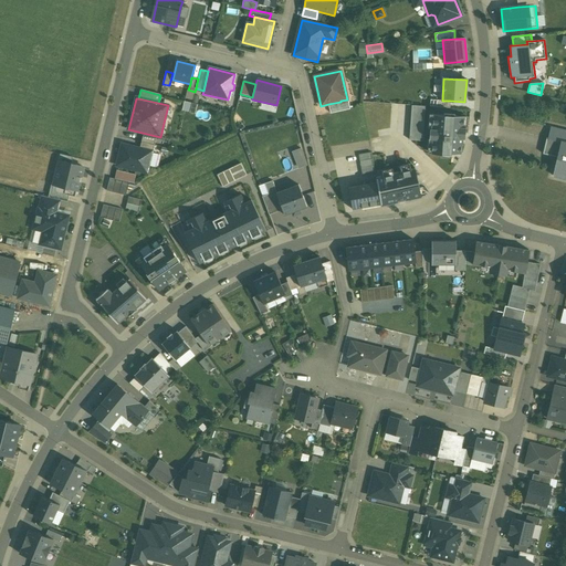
[(341,102),(328,104),(331,114),(349,108),(347,100),(341,101),(341,102)]
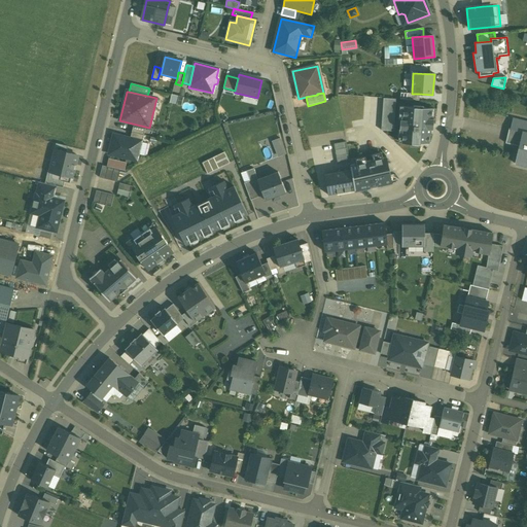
[(393,131),(395,100),(383,99),(381,130),(393,131)]
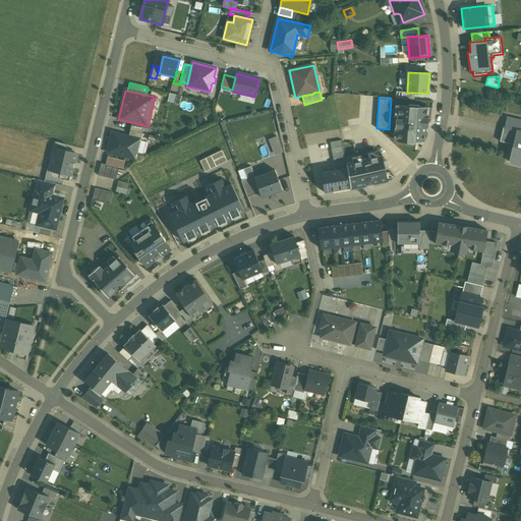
[(427,117),(427,107),(399,106),(398,119),(396,119),(396,128),(398,128),(397,141),(416,142),(416,141),(424,141),(425,133),(426,133),(426,128),(428,128),(428,118),(427,117)]
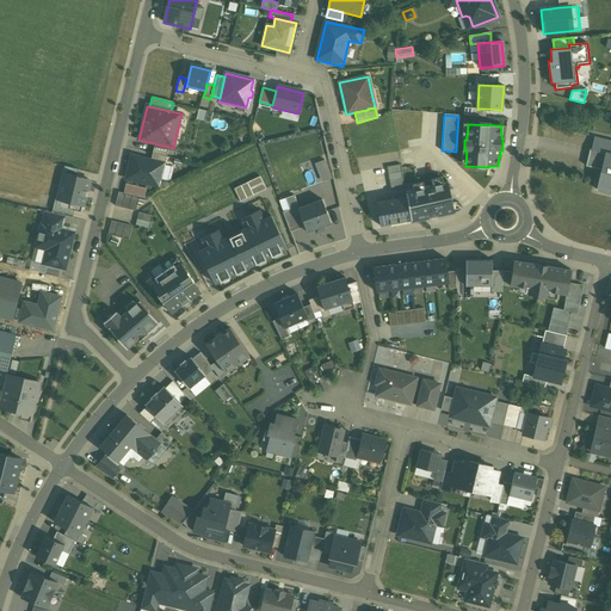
[(610,141),(608,141),(608,142),(593,139),(591,149),(588,149),(585,167),(600,171),(597,184),(596,191),(610,193),(610,141)]
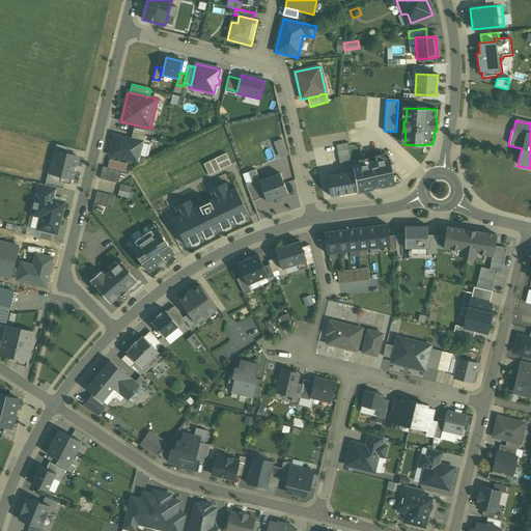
[(146,131),(134,128),(133,134),(144,136),(146,131)]
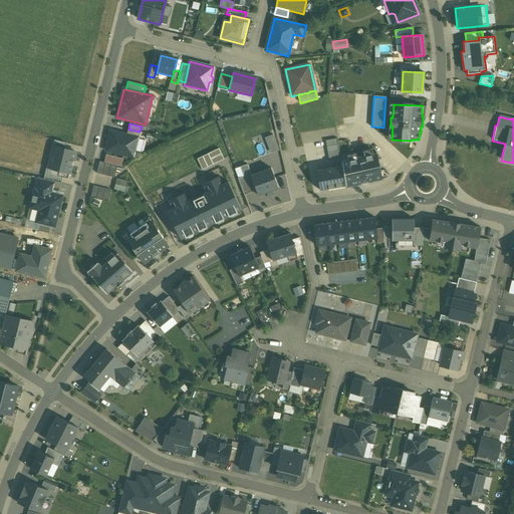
[(140,132),(129,130),(126,135),(138,138),(138,139),(139,139),(140,132)]
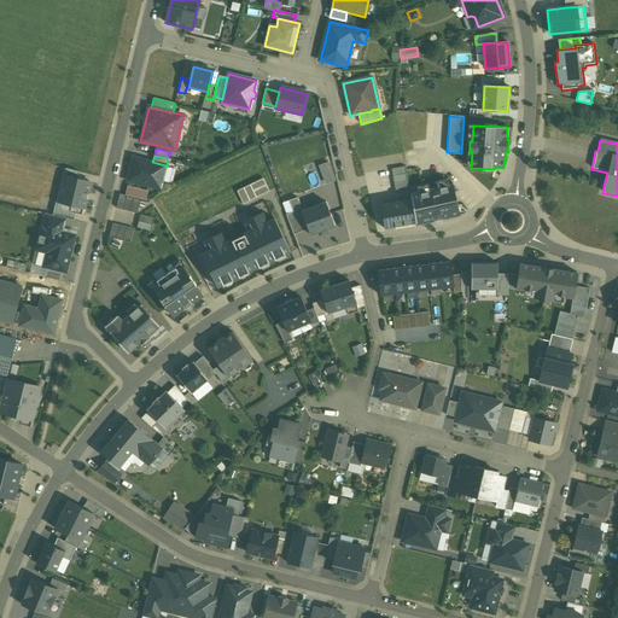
[(152,162),(133,157),(130,168),(132,168),(128,181),(156,187),(157,181),(162,182),(165,167),(165,165),(152,162)]
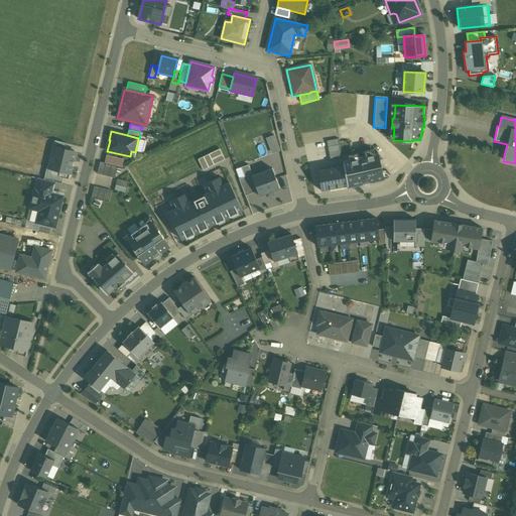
[(266,138),(272,154),(280,151),(274,135),(266,138)]
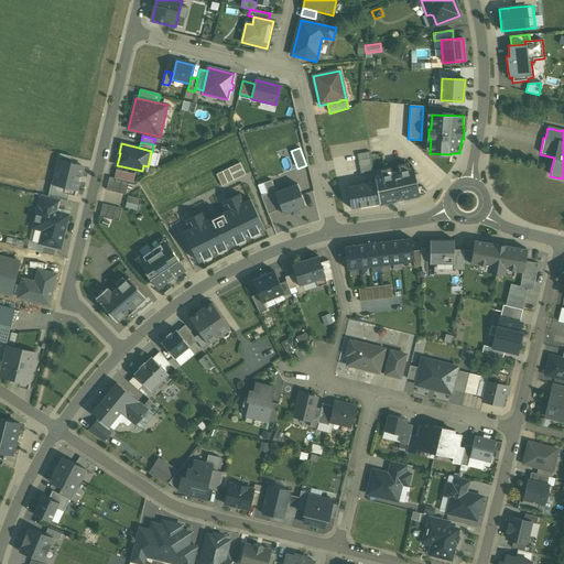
[(60,160),(71,163),(73,158),(60,154),(58,160),(60,160)]
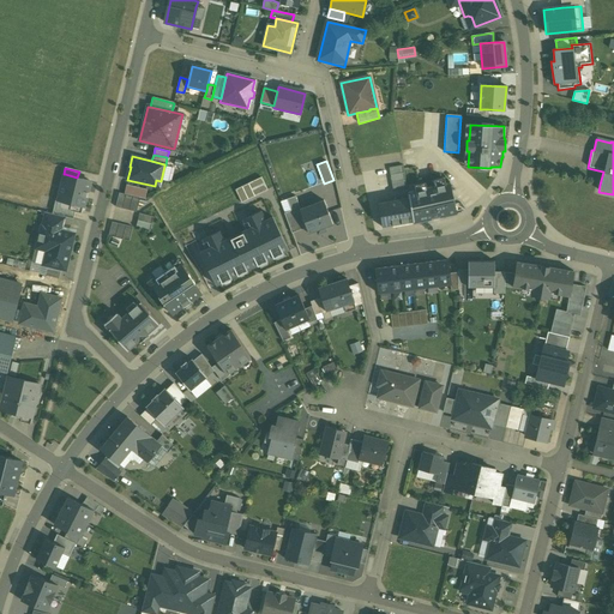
[(404,173),(390,175),(391,182),(405,179),(404,173)]
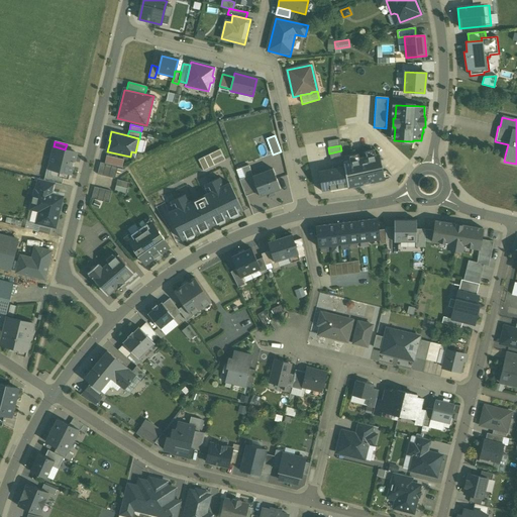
[(65,149),(55,146),(48,169),(71,174),(76,152),(65,149)]
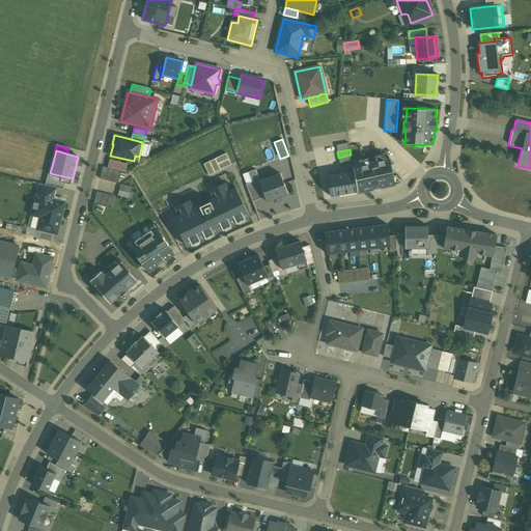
[(226,154),(203,164),(210,175),(231,164),(226,154)]
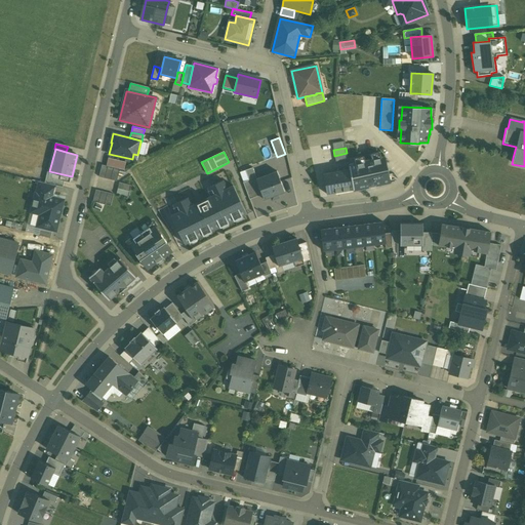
[(347,153),(334,156),(335,162),(348,160),(347,153)]
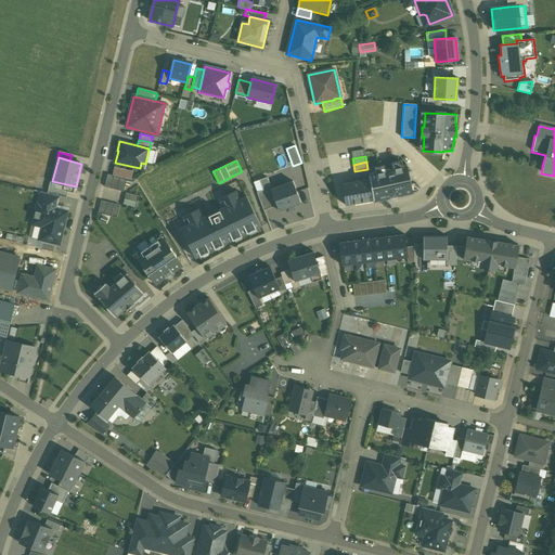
[(370,179),(373,201),(390,197),(390,198),(398,196),(398,195),(413,192),(407,166),(387,170),(387,171),(369,176),(370,179)]
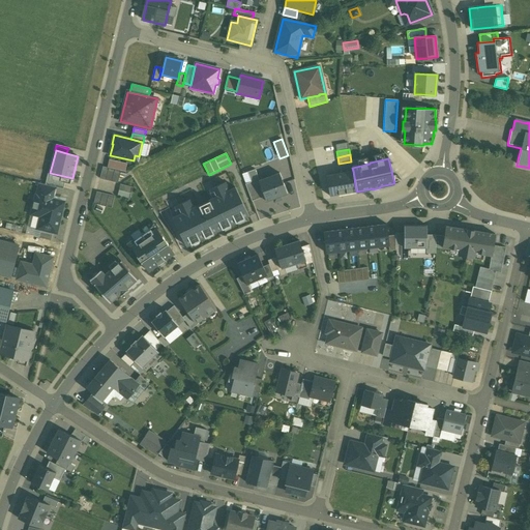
[(110,159),(108,168),(109,168),(115,169),(121,171),(125,172),(127,164),(110,159)]
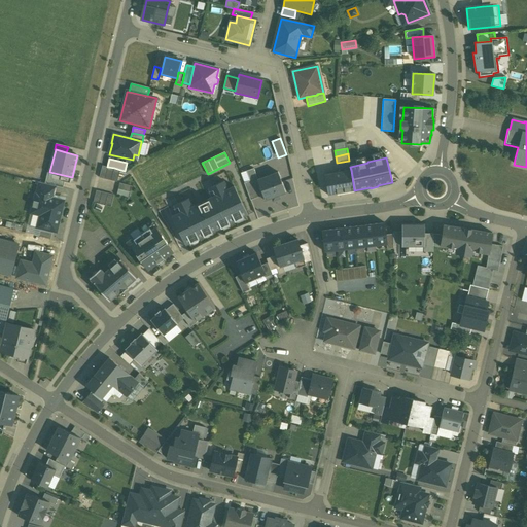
[(107,167),(102,166),(99,177),(105,179),(108,167),(107,167)]
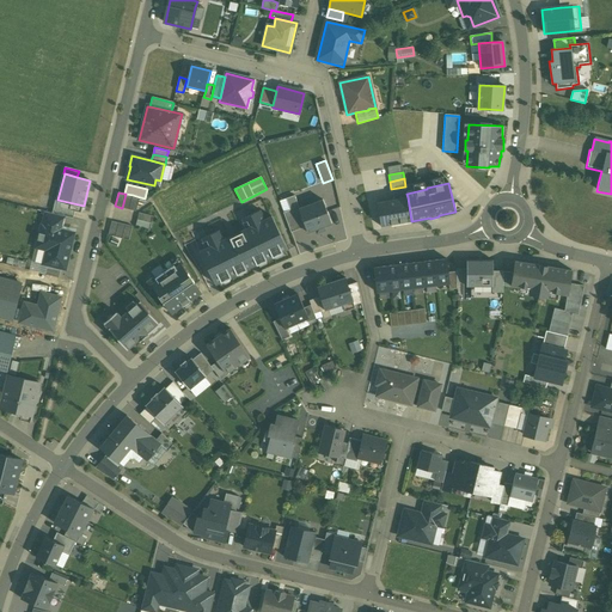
[(133,195),(126,194),(122,208),(129,209),(133,195)]
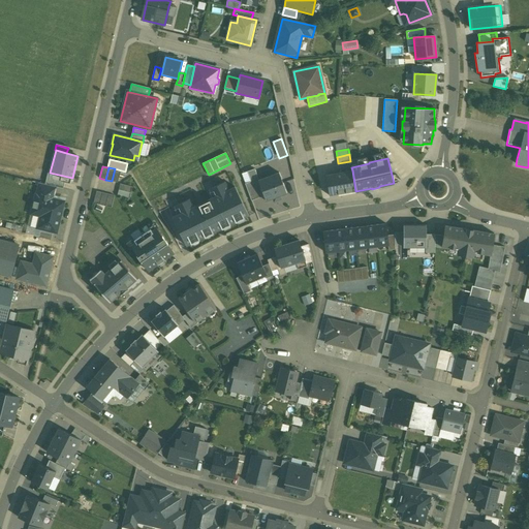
[(121,170),(115,168),(112,181),(118,183),(121,170)]
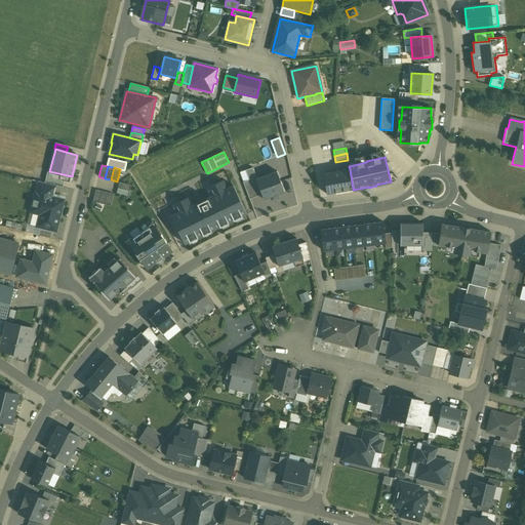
[(256,179),(252,167),(244,170),(247,180),(242,183),(248,199),(261,195),(256,179)]
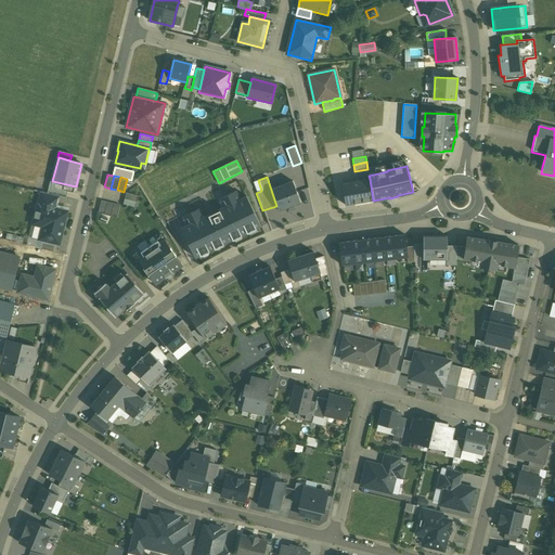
[(370,179),(341,183),(346,206),(373,201),(370,179)]
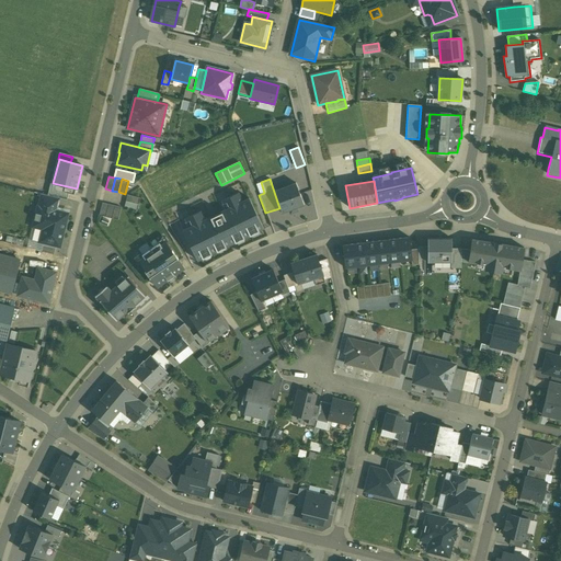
[(75,195),(77,189),(53,183),(52,182),(48,195),(60,198),(67,201),(69,193),(75,195)]
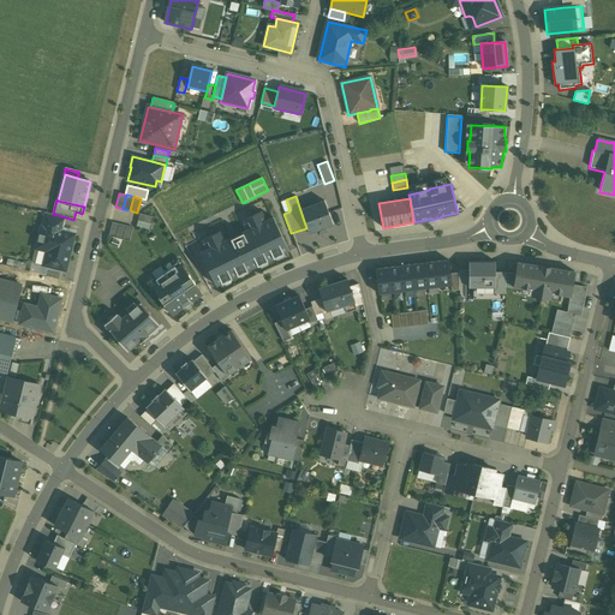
[(324,201),(300,210),(306,228),(309,233),(333,225),(324,201)]
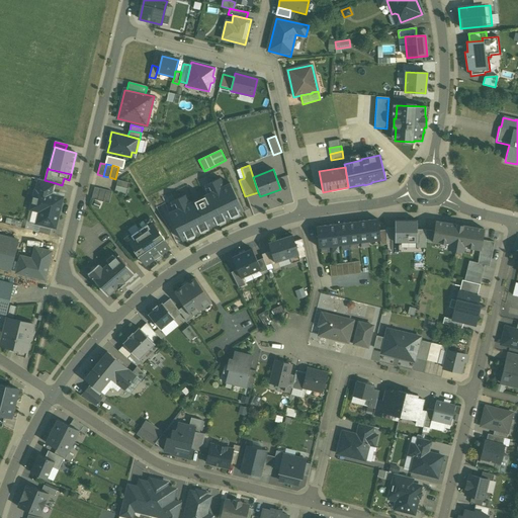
[(178,208),(169,212),(182,241),(188,238),(186,235),(192,232),(194,235),(201,232),(200,229),(206,226),(207,229),(219,224),(217,221),(223,218),(225,221),(232,218),(230,214),(237,211),(238,214),(243,211),(230,183),(224,186),(221,178),(208,184),(212,191),(203,195),(204,196),(195,201),(194,200),(190,202),(186,194),(174,200),(178,208)]
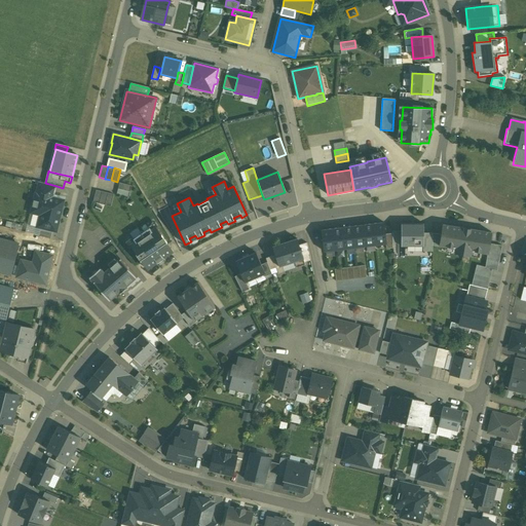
[(45,183),(38,182),(35,193),(53,197),(57,186),(45,183)]
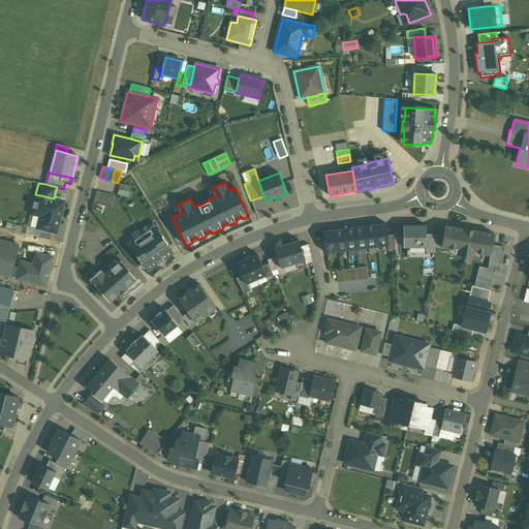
[(130,192),(132,187),(120,184),(119,190),(130,192)]
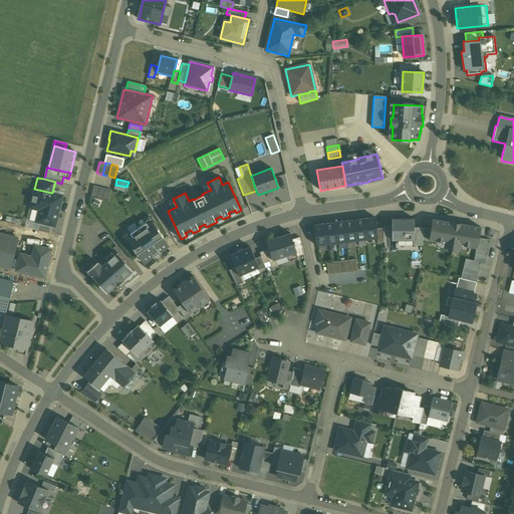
[(125,193),(126,187),(115,185),(114,191),(125,193)]
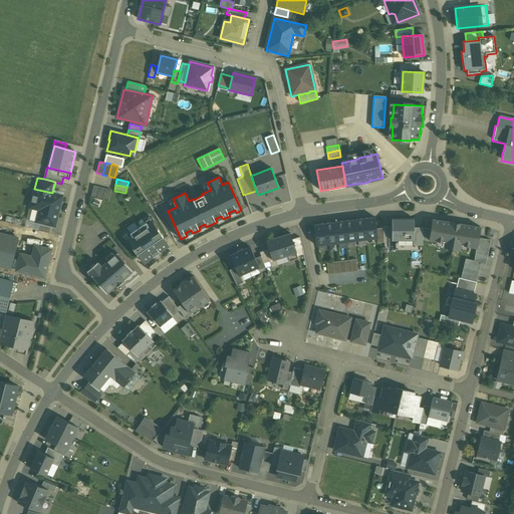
[(99,188),(93,186),(91,198),(96,199),(99,188)]
